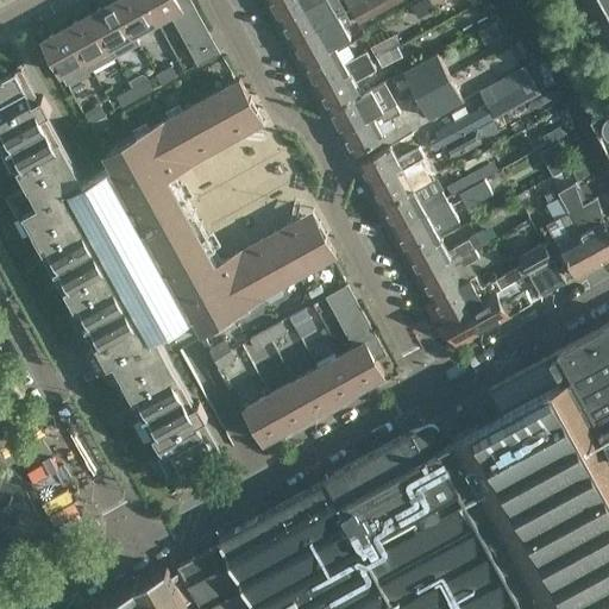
[(113,0),(92,12),(111,46),(115,55),(139,42),(135,33),(115,0),(113,0)]
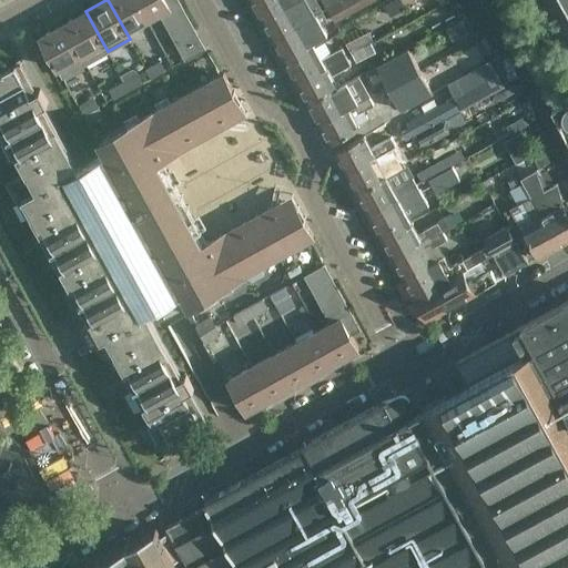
[(108,0),(125,31),(148,18),(138,0),(108,0)]
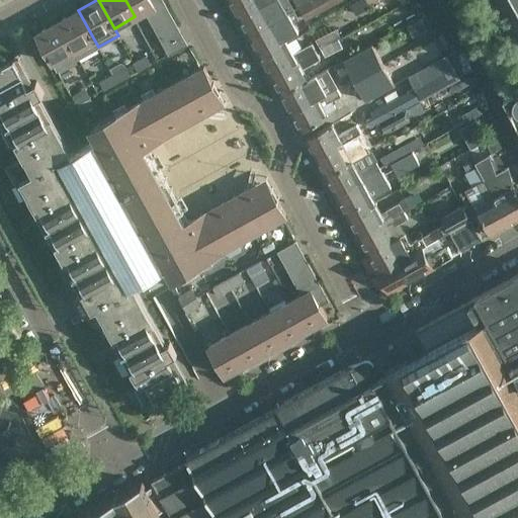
[(125,0),(135,16),(146,10),(169,53),(184,45),(176,28),(178,27),(162,0),(160,1),(159,0),(125,0)]
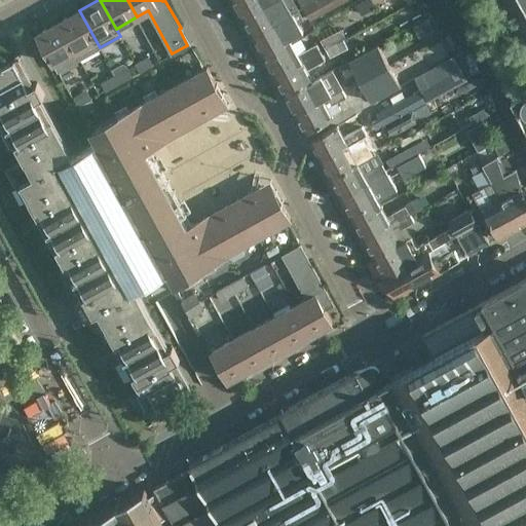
[(232,0),(241,16),(271,0),(232,0)]
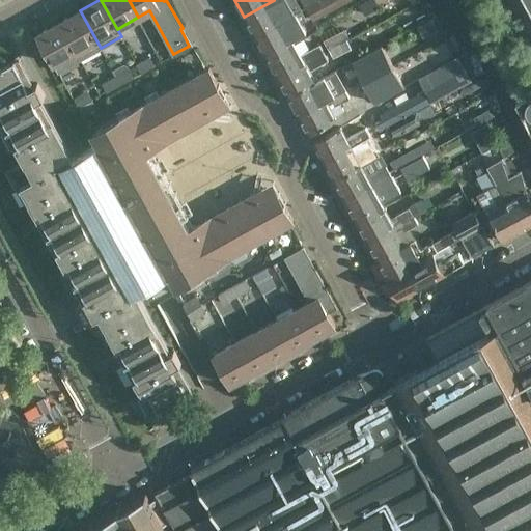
[(297,0),(274,0),(244,17),(254,35),(302,9),(297,0)]
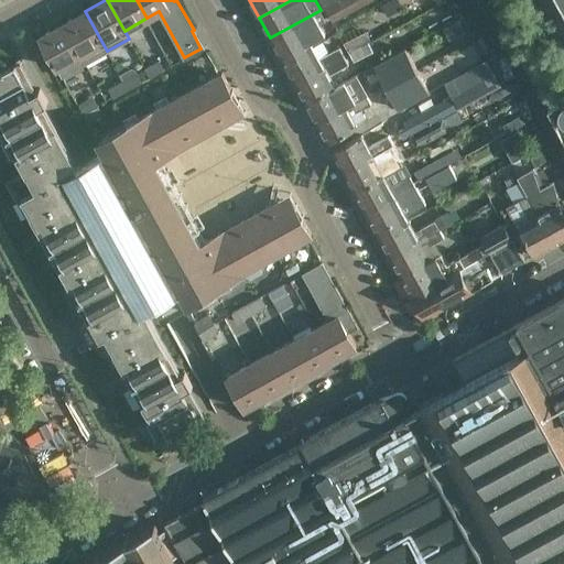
[(337,0),(325,8),(333,22),(372,0),(337,0)]
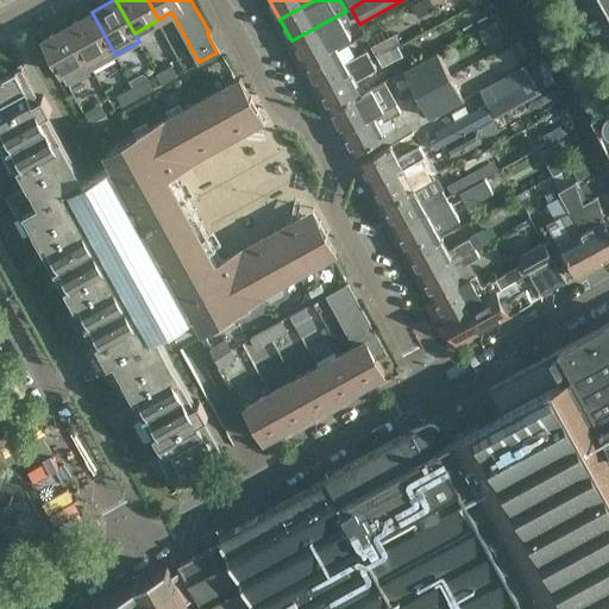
[(115,55),(111,46),(92,12),(68,25),(92,68),(115,55)]
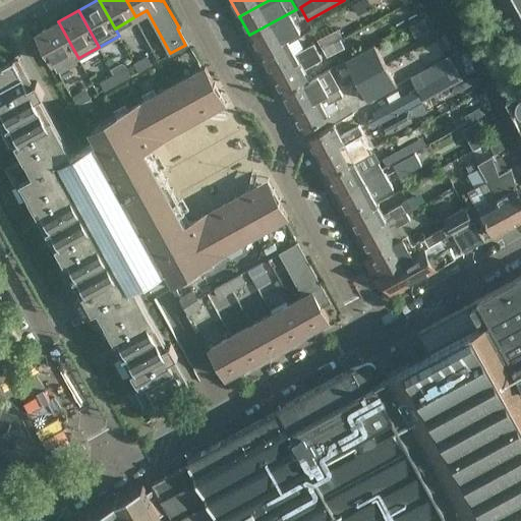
[(295,10),(249,35),(259,53),(288,38),(297,33),(291,21),(299,17),(295,10)]
